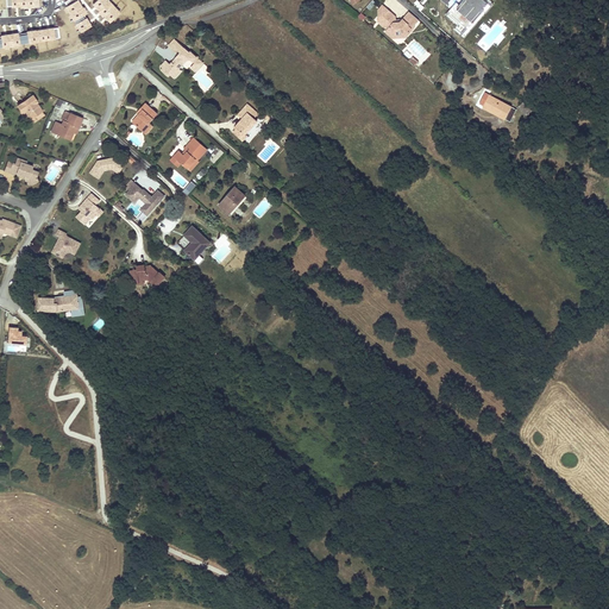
[(38,8),(37,0),(5,0),(6,8),(11,8),(20,8),(20,10),(38,8)]
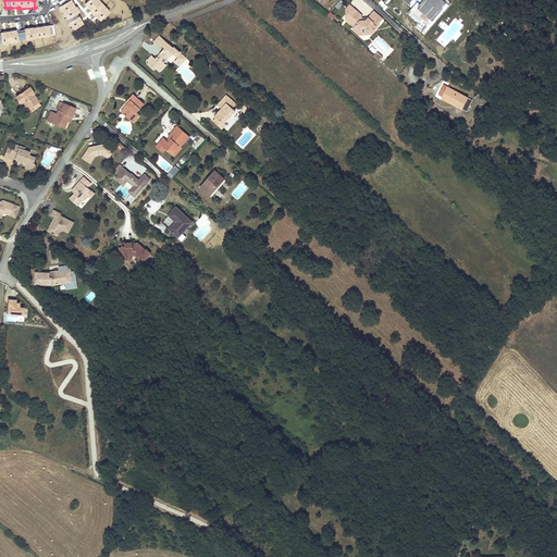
[(71,2),(69,3),(66,0),(65,0),(59,4),(61,8),(60,9),(66,21),(67,21),(70,24),(69,24),(75,35),(86,28),(79,19),(83,17),(79,12),(78,12),(74,5),(73,7),(71,2)]
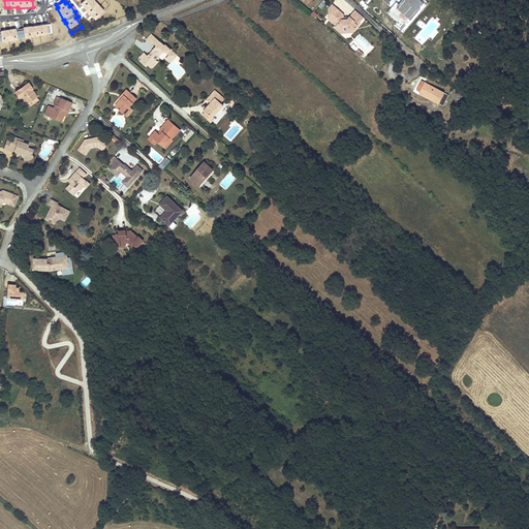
[(86,11),(85,12),(88,17),(89,16),(94,21),(103,13),(91,0),(86,0),(81,6),(86,11)]
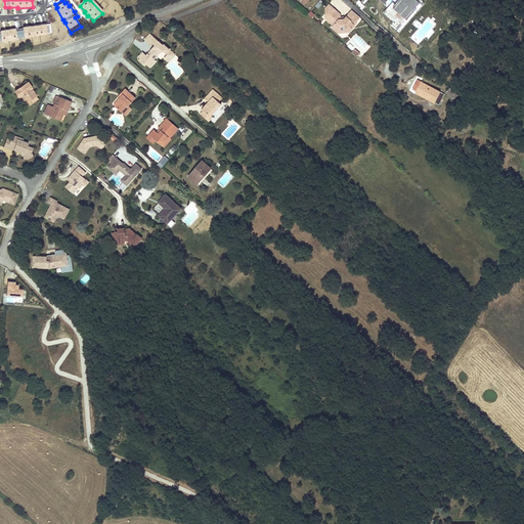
[(398,0),(395,4),(392,2),(386,10),(402,25),(416,9),(418,10),(422,5),(416,0),(398,0)]
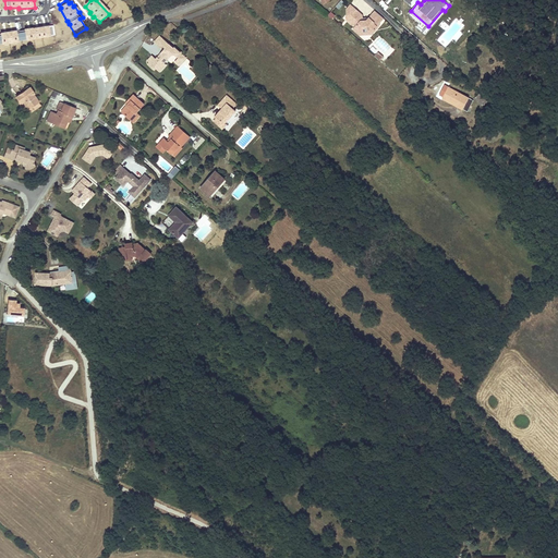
[(344,16),(346,20),(353,27),(352,29),(359,35),(362,31),(366,31),(371,34),(374,29),(373,28),(377,23),(381,19),(374,11),(367,19),(365,21),(361,21),(361,19),(361,15),(352,8),(346,15),(344,16)]
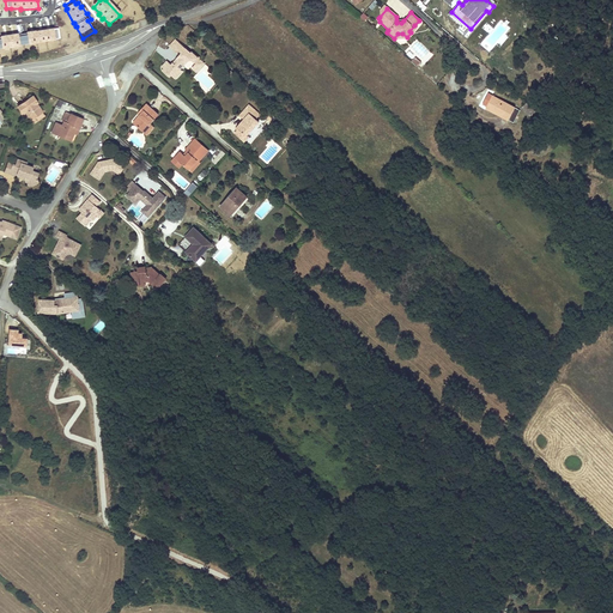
[(545,30),(546,29),(547,28),(539,20),(540,18),(539,17),(538,19),(536,18),(532,23),(540,30),(542,28),(545,30)]
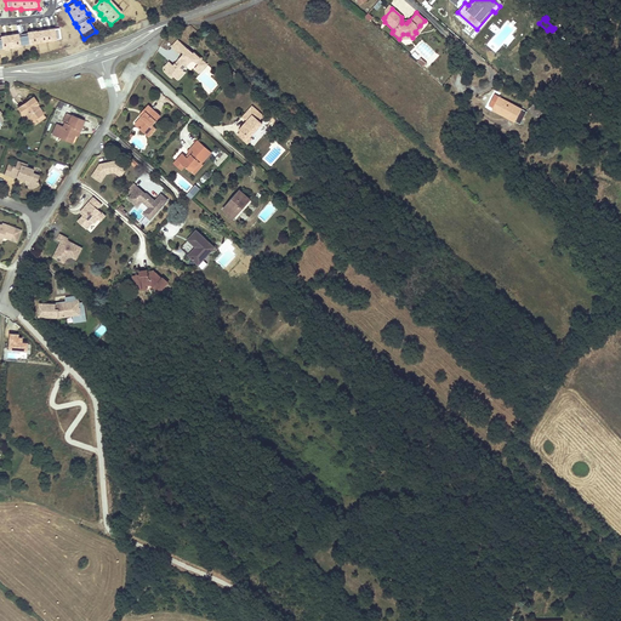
[(60,40),(58,30),(53,32),(53,30),(35,34),(35,33),(27,34),(27,35),(17,36),(0,39),(0,40),(0,39),(0,50),(1,50),(3,51),(20,47),(28,46),(29,46),(38,45),(55,41),(60,40)]
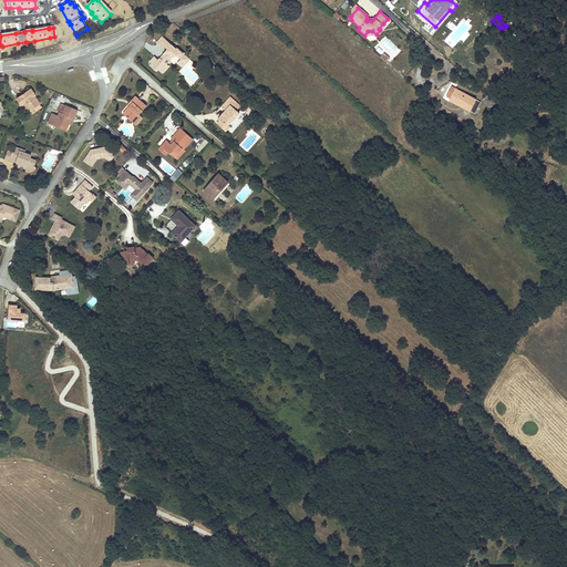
[(175,49),(162,37),(156,43),(164,50),(165,48),(168,50),(163,55),(165,58),(162,60),(160,59),(157,61),(153,58),(148,63),(152,65),(151,68),(157,73),(158,71),(162,74),(168,68),(165,66),(163,64),(166,61),(168,63),(173,57),(176,57),(178,59),(183,53),(177,48),(175,49)]
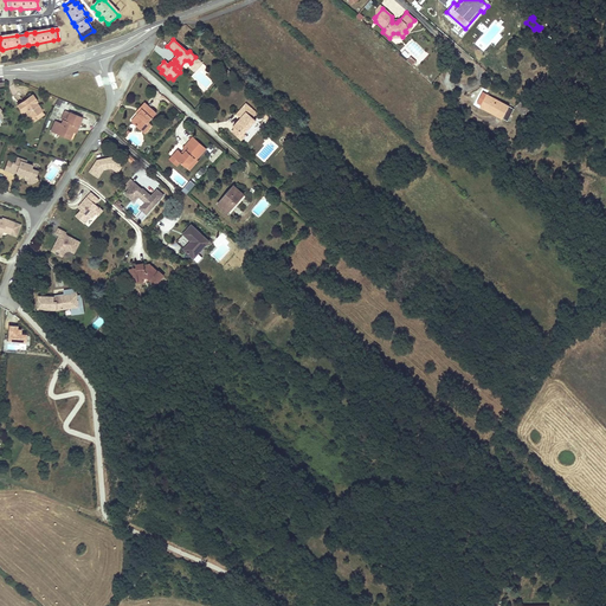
[(565,53),(566,51),(567,49),(559,42),(555,45),(565,53)]
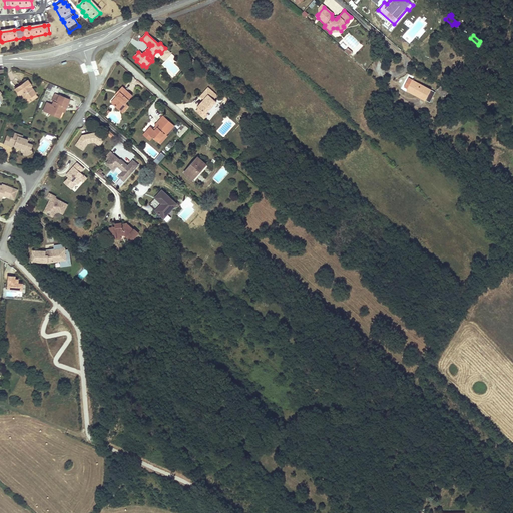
[(171,53),(165,48),(161,53),(164,55),(160,58),(164,61),(171,53)]
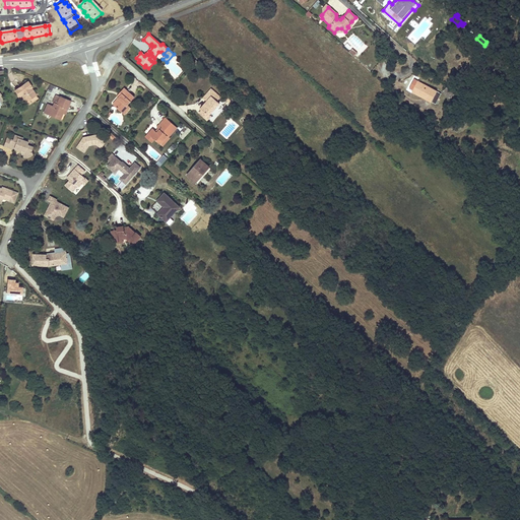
[(413,90),(417,81),(413,79),(409,88),(413,90)]
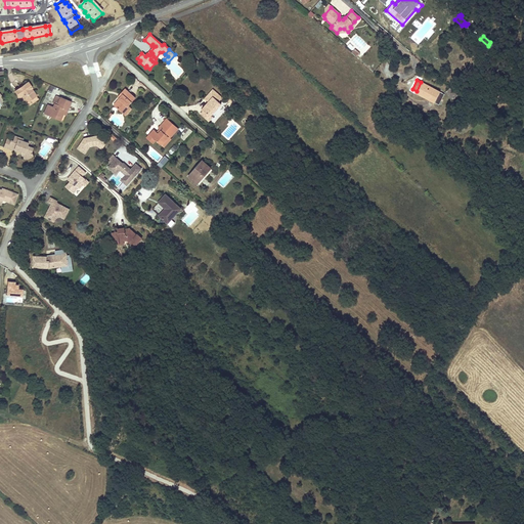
[(20,96),(24,99),(26,103),(36,96),(31,89),(33,88),(28,82),(14,91),(18,97),(20,96)]
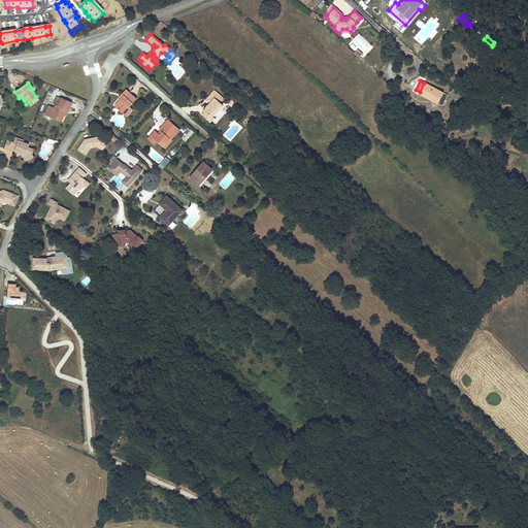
[(437,103),(439,99),(442,93),(424,83),(420,92),(418,94),(436,104),(437,103)]
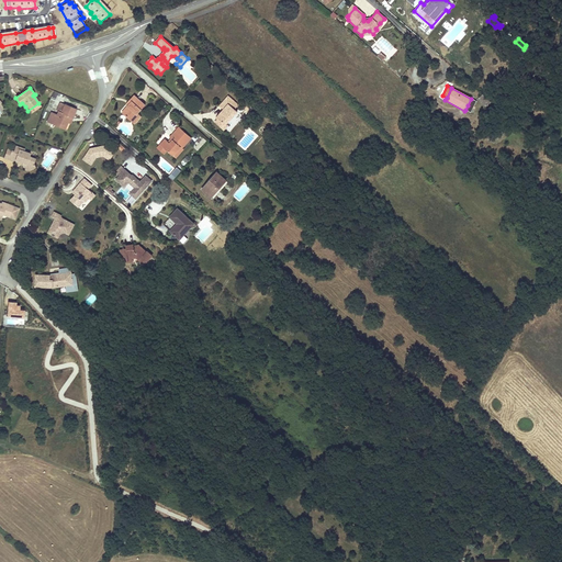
[(137,115),(145,107),(134,96),(127,103),(130,104),(127,107),(122,113),(126,119),(128,116),(133,120),(137,115)]
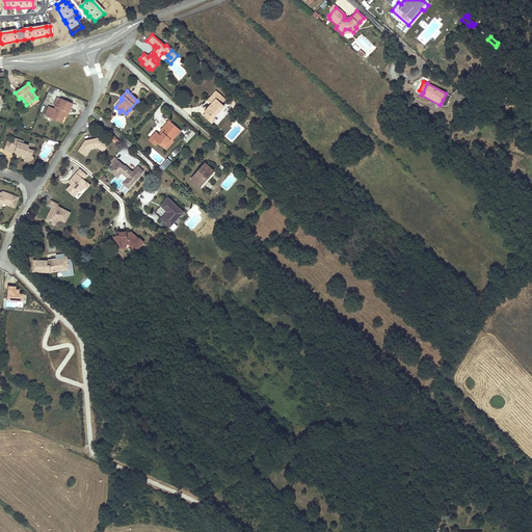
[(219,96),(214,90),(206,100),(211,104),(206,110),(208,112),(205,115),(204,116),(212,124),(215,120),(213,117),(220,109),(223,106),(220,103),(216,100),(219,96)]
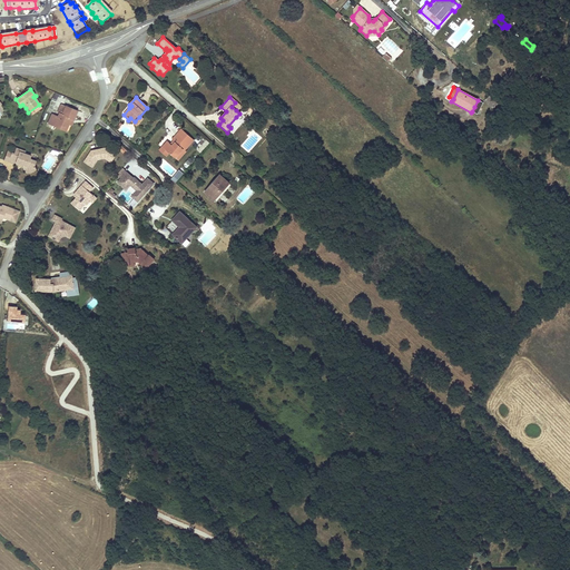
[(493,109),(494,107),(497,104),(492,99),(488,97),(483,102),(493,109)]
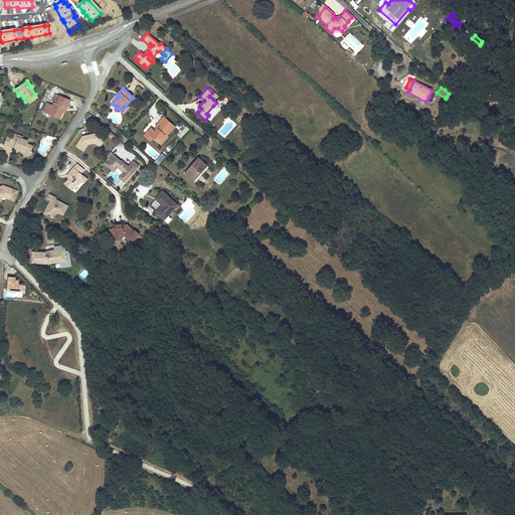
[(436,93),(432,91),(426,101),(431,103),(436,93)]
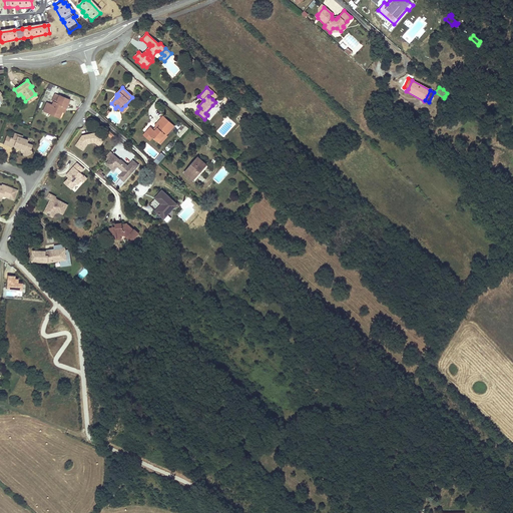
[(55,102),(53,101),(49,110),(59,114),(61,110),(63,106),(65,106),(68,99),(58,94),(55,102)]
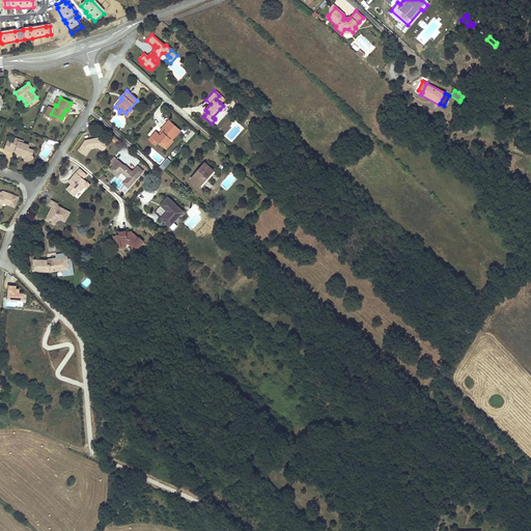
[(220,109),(213,117),(215,119),(222,111),(220,109)]
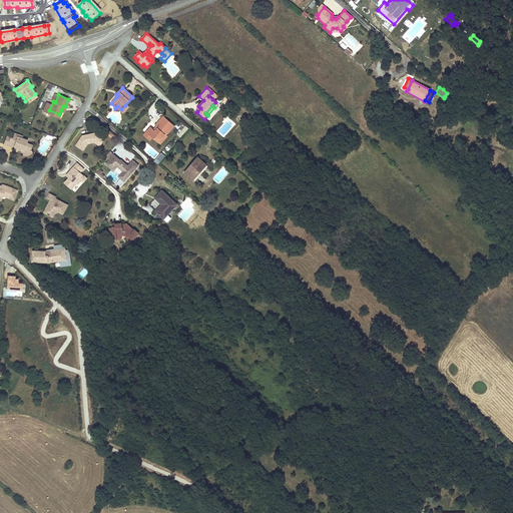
[(168,121),(162,116),(159,119),(165,124),(168,121)]
